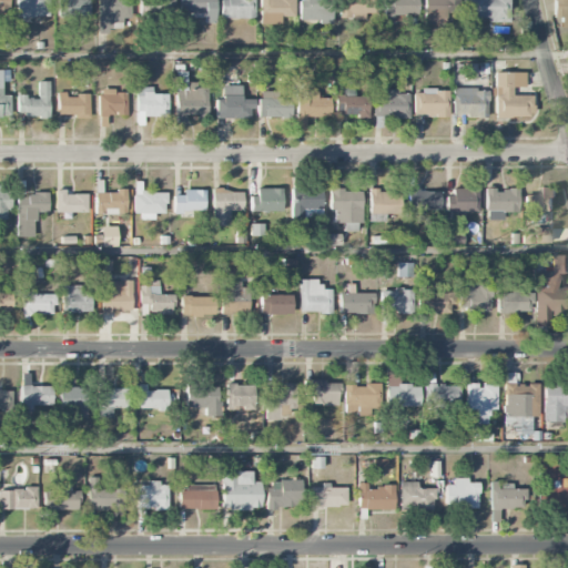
[(16,0),(16,17),(48,18),(47,0),(16,0)]
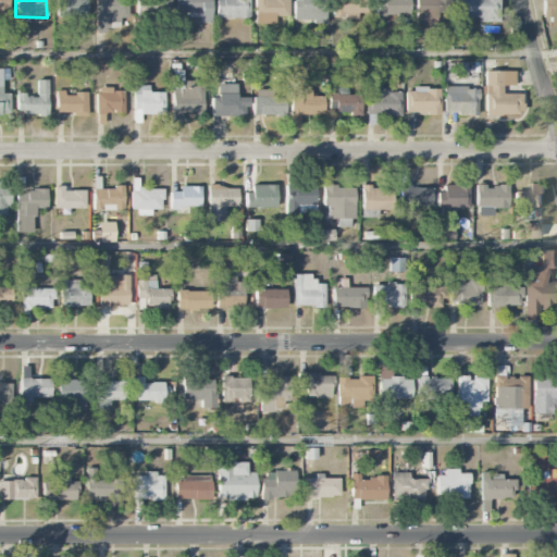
[(86,0),(57,0),(57,16),(87,16),(86,0)]
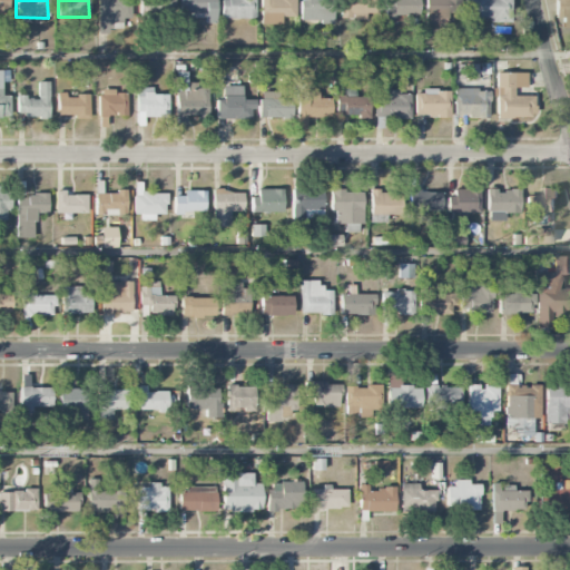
[(96,0),(97,30),(121,30),(121,21),(130,21),(129,0),(96,0)]
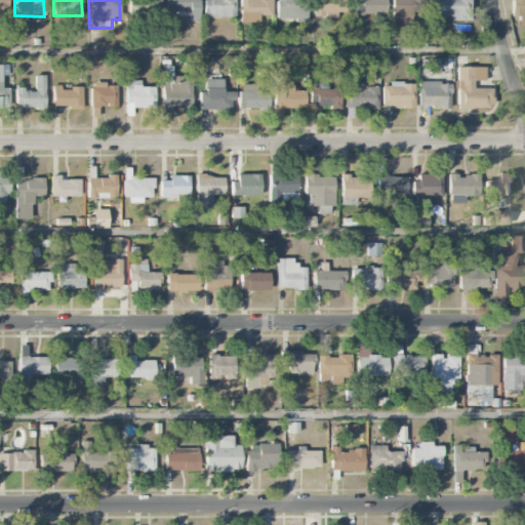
[(164,0),(164,11),(188,12),(188,22),(198,22),(198,0),(164,0)]
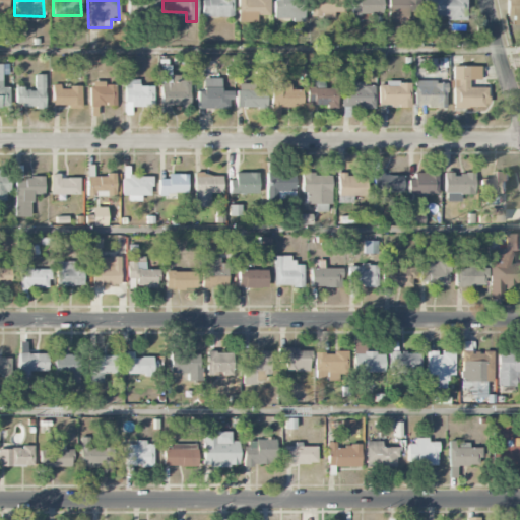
[(200,0),(201,17),(233,16),(232,0),(200,0)]
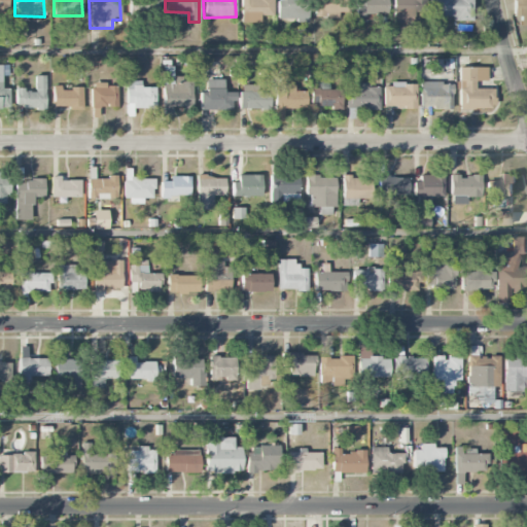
[(273,0),(240,0),(241,23),(260,23),(260,15),(273,15),(273,0)]
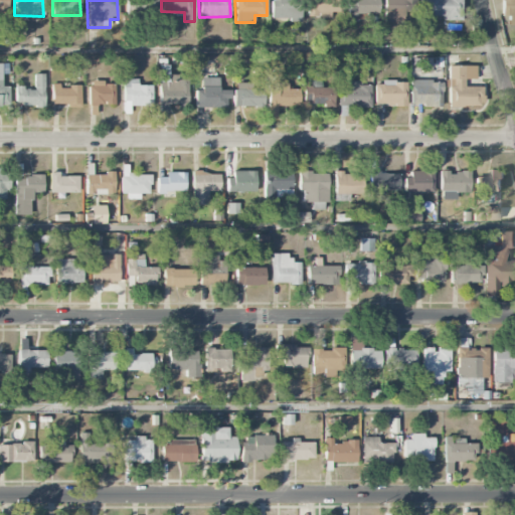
[(300,0),(271,0),(272,18),(290,18),(290,21),(301,21),(300,0)]
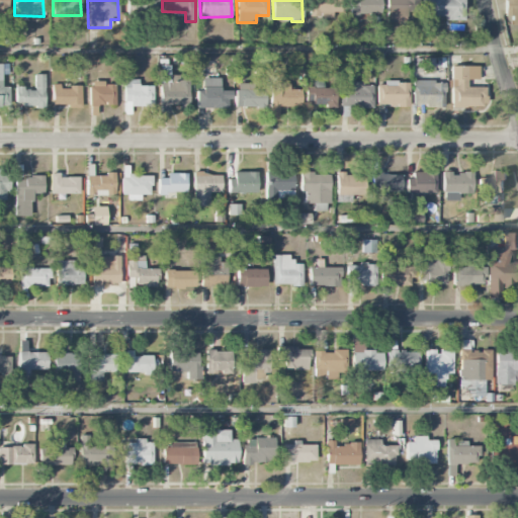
[(308,0),(309,17),(337,17),(336,0),(308,0)]
